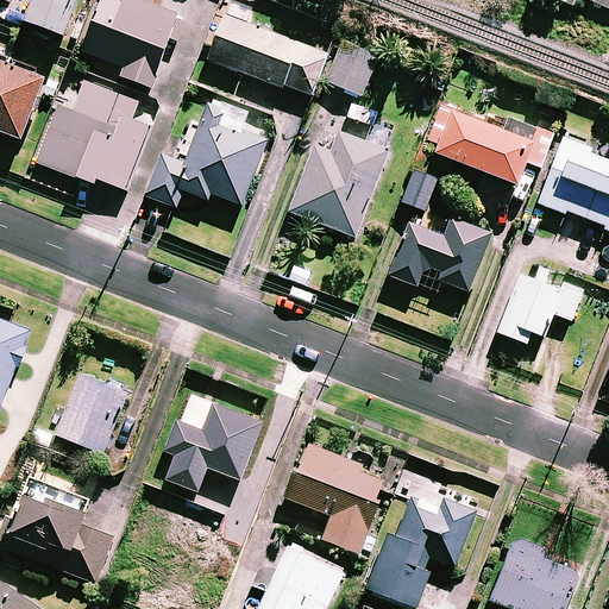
[(77,0),(33,0),(25,23),(64,37),(77,0)]
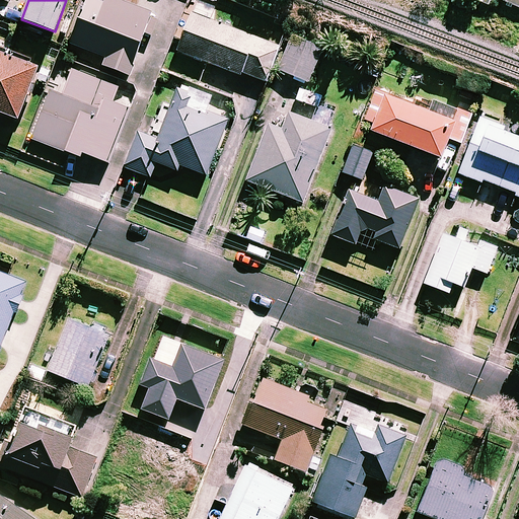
[(152,14),(114,0),(86,0),(70,45),(106,58),(103,66),(131,76),(134,69),(143,73),(154,44),(143,40),(152,14)]
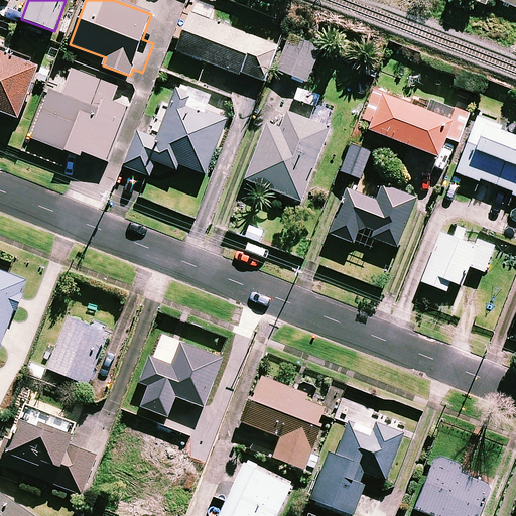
[(277,46),(191,14),(177,51),(263,84),(277,46)]
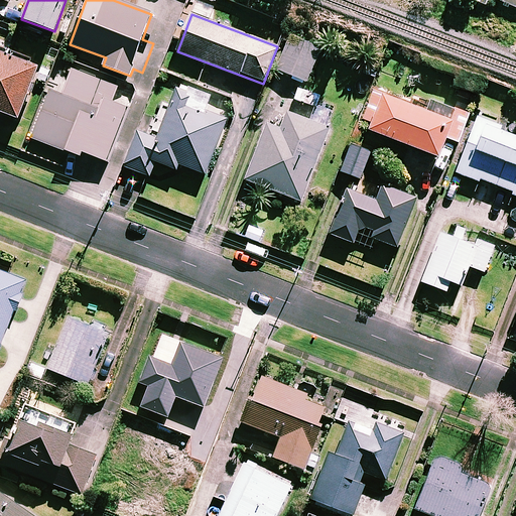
[(320,48),(291,36),(277,70),(306,83),(320,48)]
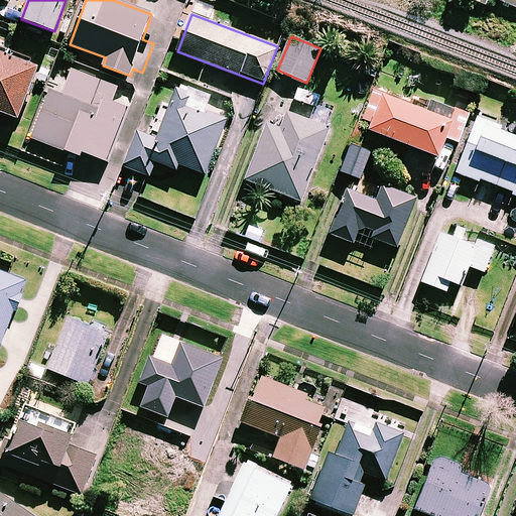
[(38,69),(0,52),(0,112),(18,119),(38,69)]
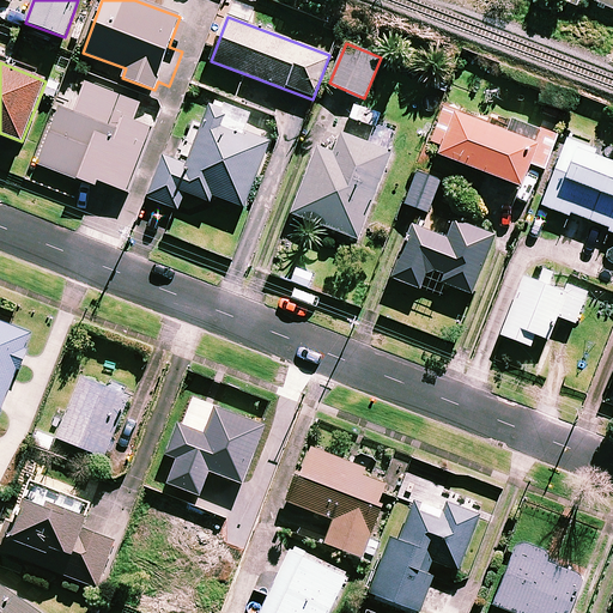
[(140,103),(86,83),(76,111),(62,107),(40,164),(95,186),(97,181),(128,193),(152,129),(133,121),(140,103)]
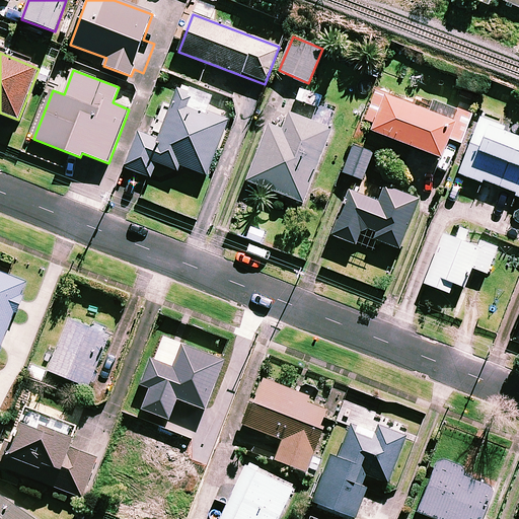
[(211,98),(178,86),(158,141),(136,133),(124,167),(151,177),(156,163),(177,171),(179,166),(207,176),(227,122),(205,113),(211,98)]
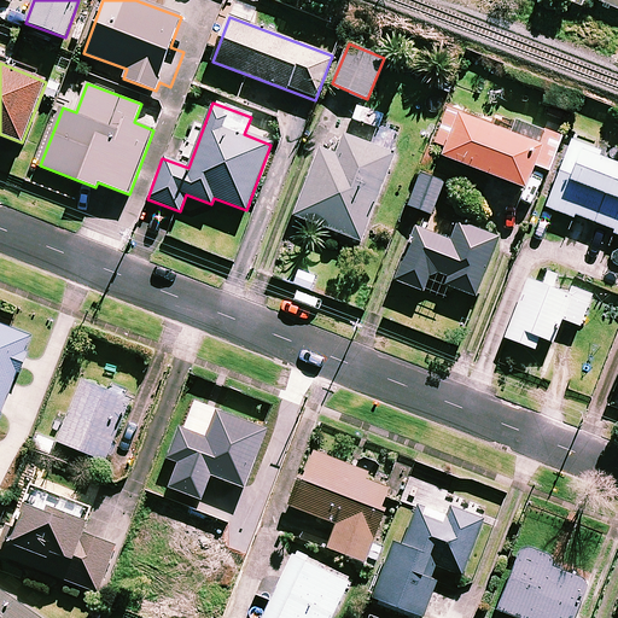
[(511,134),(460,114),(443,157),(525,190),(547,134),(516,122),(511,134)]
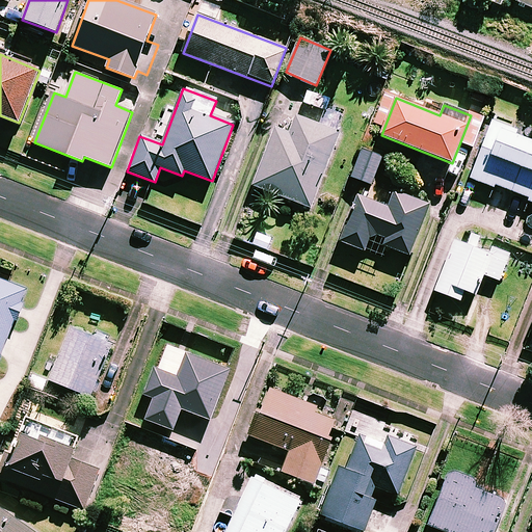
[(341,134),(296,115),(289,134),(275,129),(253,185),(310,208),(341,134)]
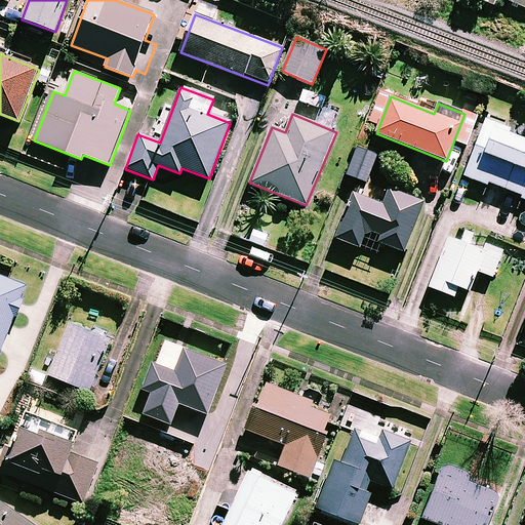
[(524,135),(486,120),(465,173),(524,196),(524,135)]
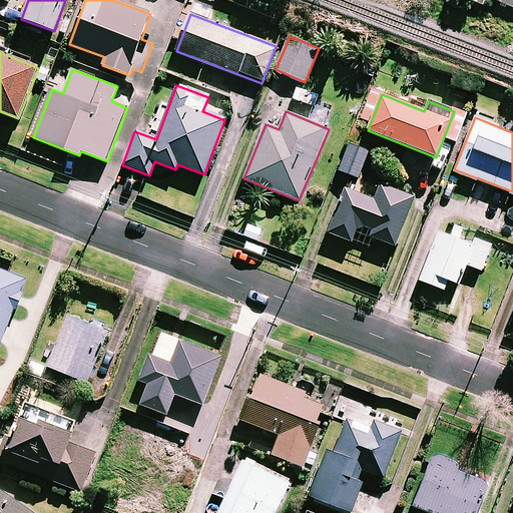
[(369,150),(350,143),(340,171),(358,178),(369,150)]
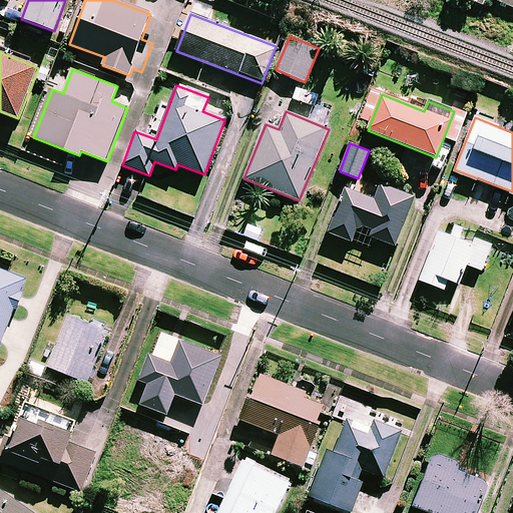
[(414,197),(380,184),(374,200),(345,188),(328,232),(352,241),(359,225),(372,230),(370,236),(395,246),(414,197)]
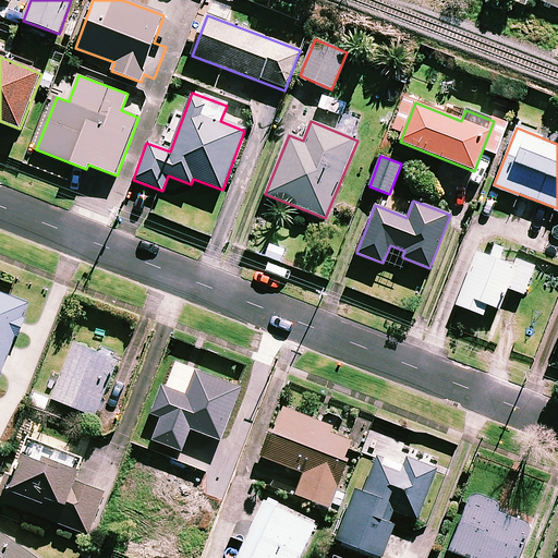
[(534,267),(493,250),(490,257),(478,252),(457,305),(483,316),(487,304),(498,310),(507,288),(523,294),(534,267)]
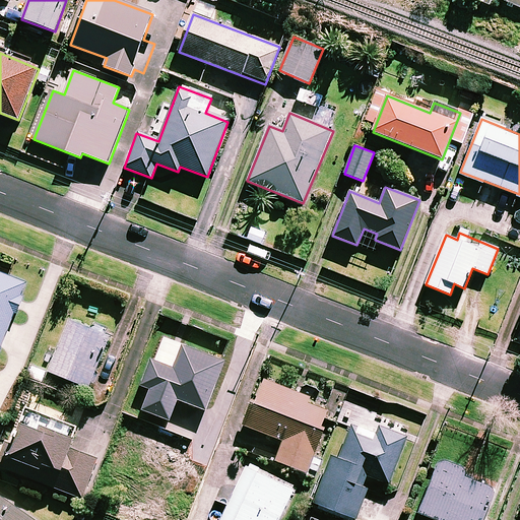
[(0,349),(13,314),(17,316),(24,297),(20,296),(25,284),(0,274),(0,349)]
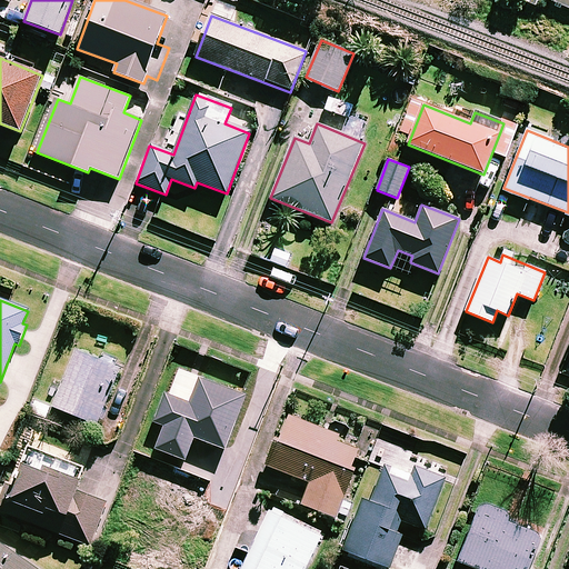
[(120,368),(77,350),(53,407),(97,425),(120,368)]
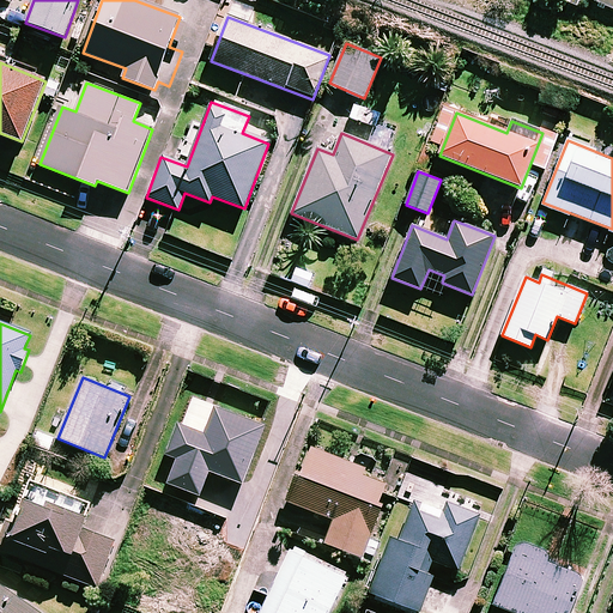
[(263,426),(214,408),(205,434),(189,429),(169,484),(200,496),(208,471),(243,484),(263,426)]
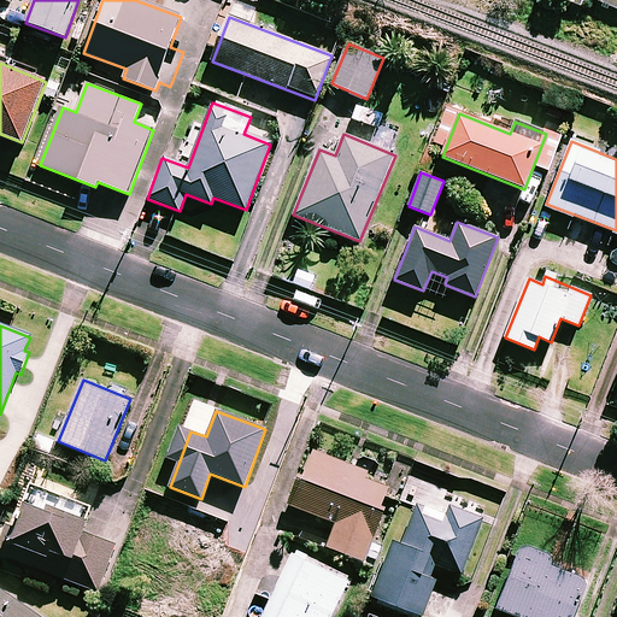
[(365,472),(312,451),(291,504),(336,523),(327,546),(363,562),(393,491),(363,477),(365,472)]
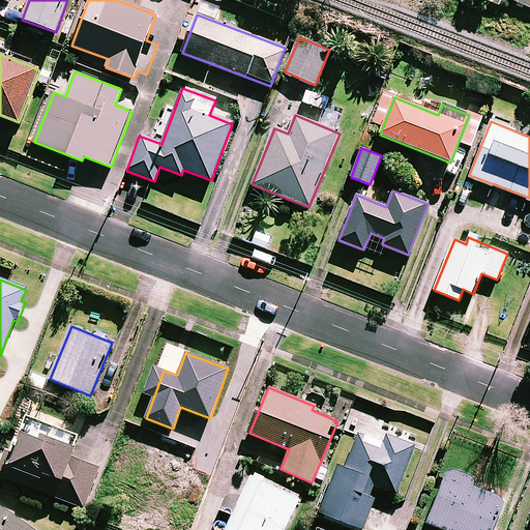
[(50,429),(27,420),(10,466),(61,484),(76,446),(48,436),(50,429)]
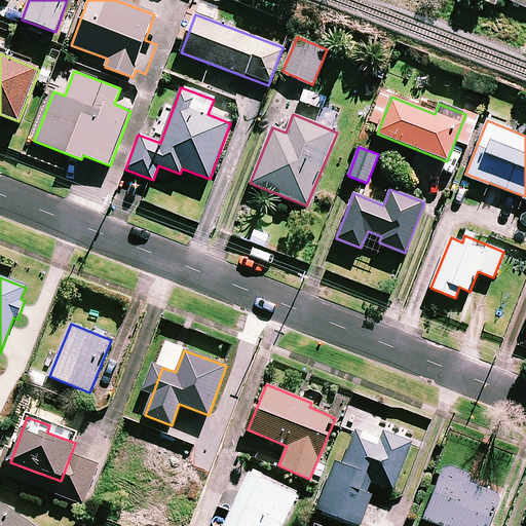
[(380,439),(355,428),(347,450),(341,447),(317,508),(360,525),(373,493),(361,488),(364,478),(392,490),(411,444),(382,431),(380,439)]
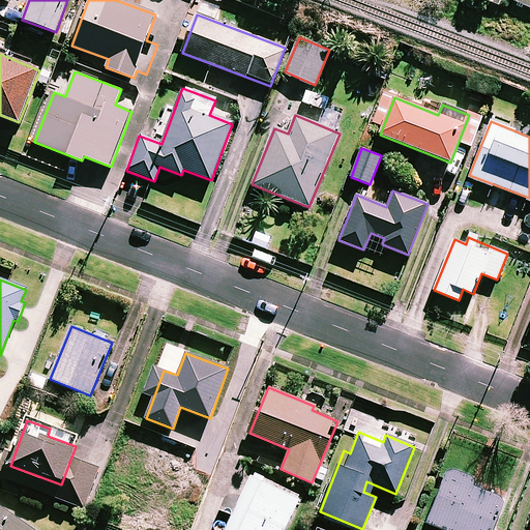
[(284,529),(299,497),(252,474),(225,529),(284,529)]
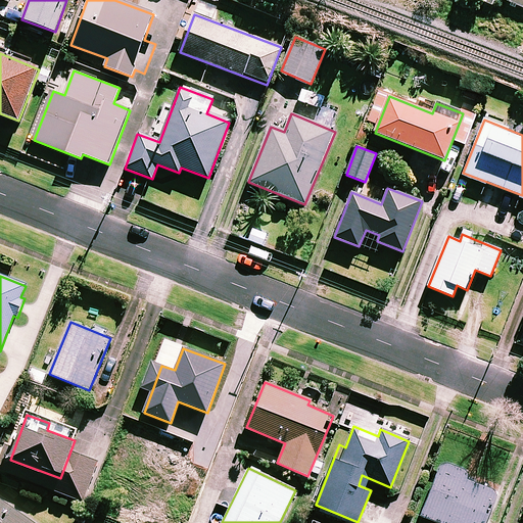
[(485,522),(496,491),(438,472),(422,519),(434,522),(485,522)]
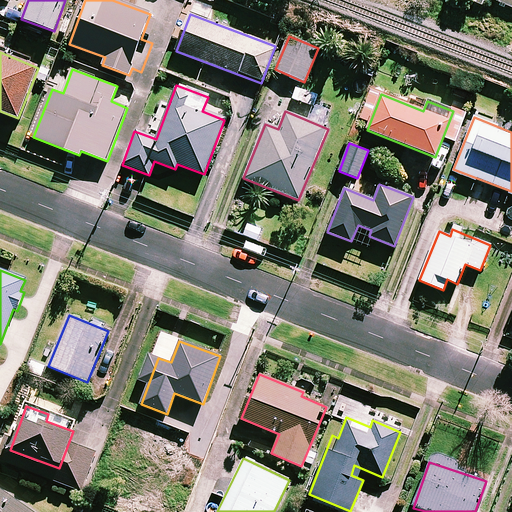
[(0,511),(34,511),(0,488),(0,511)]
